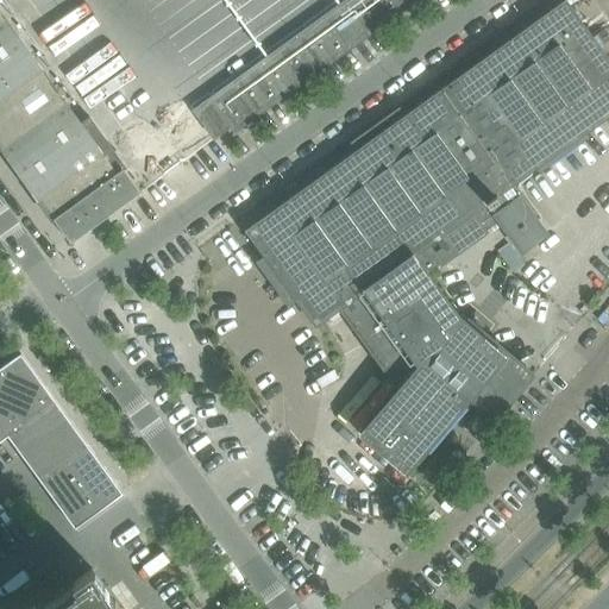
[(307,80),(407,7),(416,0),(346,0),(193,111),(198,117),(214,105),(230,127),(233,132),(307,80)]
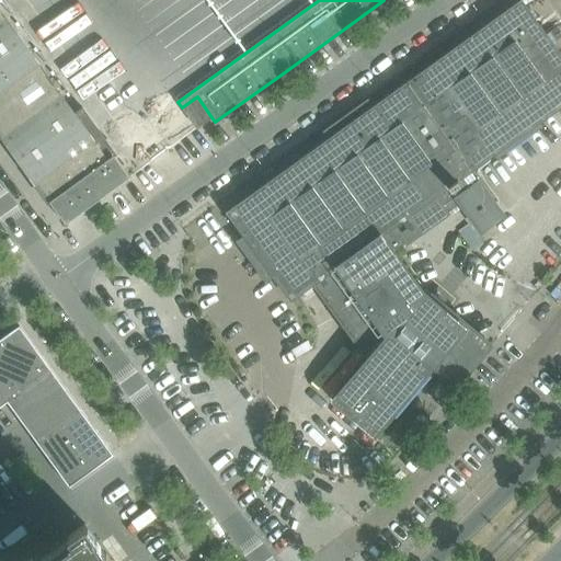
[(470,171),(560,105),(560,58),(521,2),(437,63),(362,116),(380,142),(399,129),(422,161),(413,168),(435,196),(436,196),(448,213),(459,205),(480,232),(503,216),(470,171)]
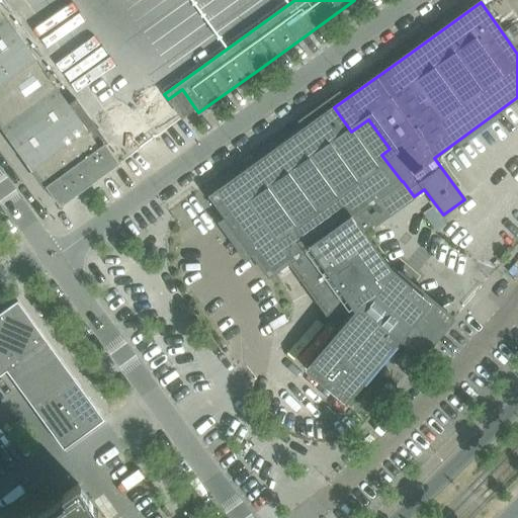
[(68,106),(0,11),(0,126),(16,150),(45,188),(46,187),(60,207),(74,197),(119,164),(105,145),(107,144),(102,138),(104,137),(98,128),(97,130),(76,100),(68,106)]
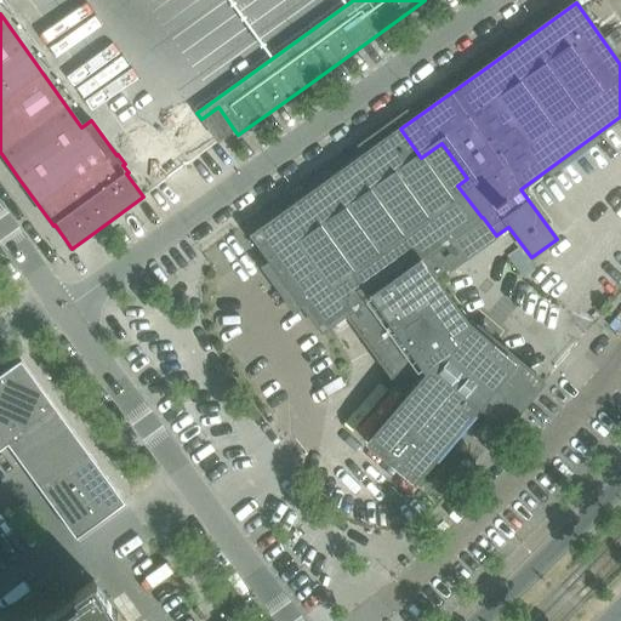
[(234,130),(218,107),(201,119),(201,120),(217,142),(234,130)]
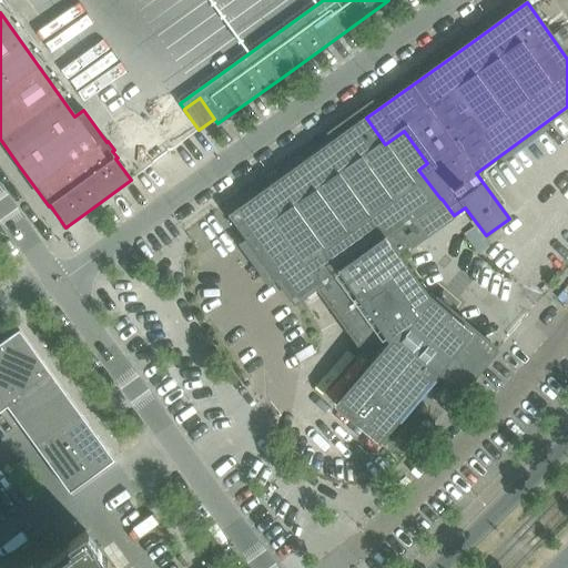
[(497,351),(453,313),(436,298),(434,301),(434,302),(427,296),(398,255),(409,247),(397,230),(440,199),(418,170),(427,163),(404,131),(385,144),(366,118),(230,216),(247,240),(277,281),(294,304),(316,287),(363,353),(364,353),(365,352),(375,361),(335,406),(378,443),(437,373),(462,393),(497,351)]
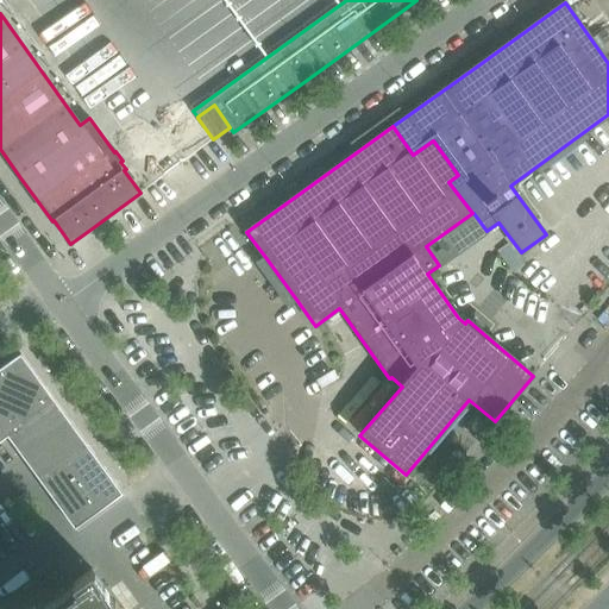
[(520,268),(513,258),(516,256),(508,245),(498,252),(508,265),(514,272),(520,268)]
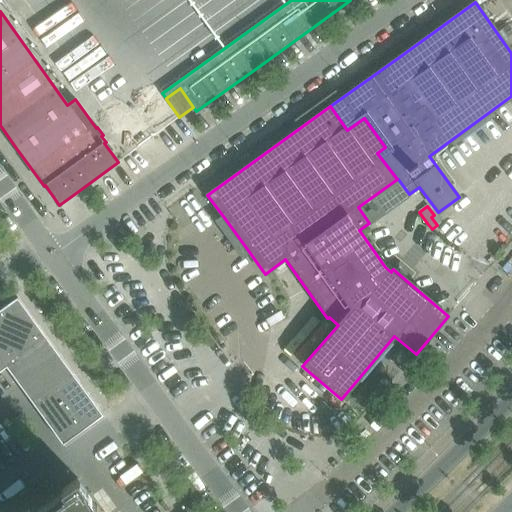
[(46,337),(17,298),(0,310),(0,371),(6,367),(46,337)]
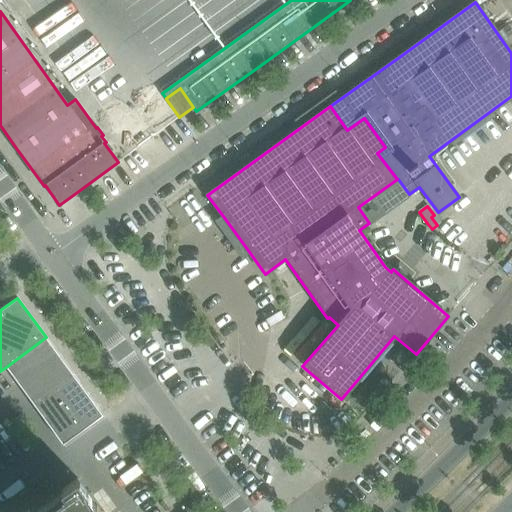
[(74,376),(46,337),(6,367),(34,406),(74,376)]
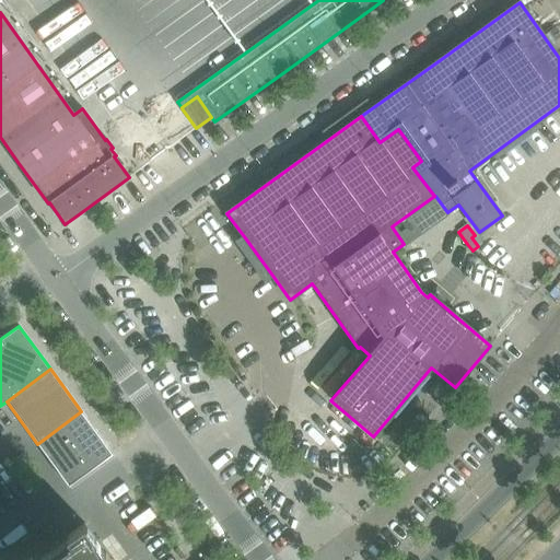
[(113,454),(81,411),(37,444),(68,486),(113,454)]
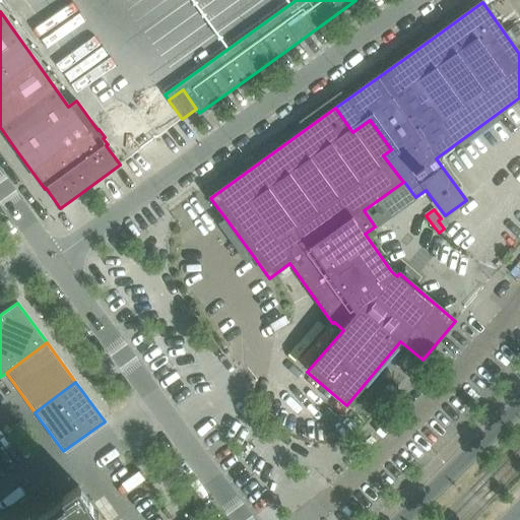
[(103,519),(78,486),(62,498),(64,501),(55,508),(48,514),(38,501),(23,507),(29,519),(103,519)]
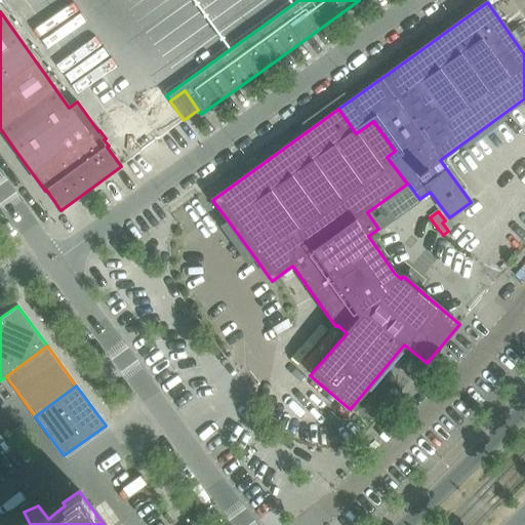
[(173,522),(167,514),(163,516),(169,524),(173,522)]
